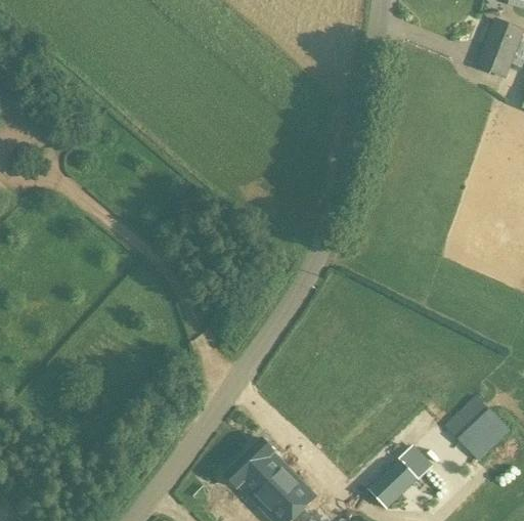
[(475,66),(506,78),(511,62),(521,67),(523,59),(523,41),(520,40),(523,29),(523,27),(494,16),(475,66)]
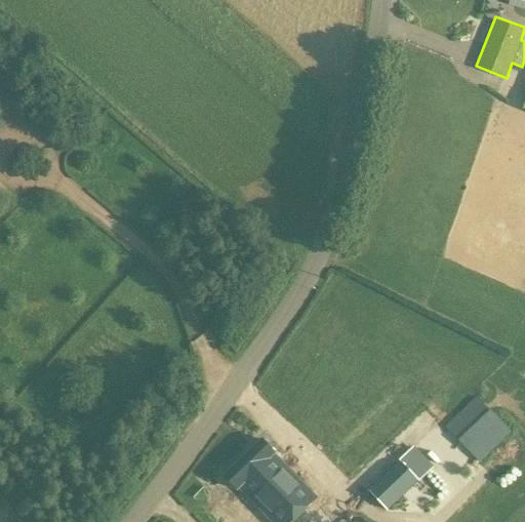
[(0,104),(3,107),(11,97),(2,89),(0,91),(0,104)]
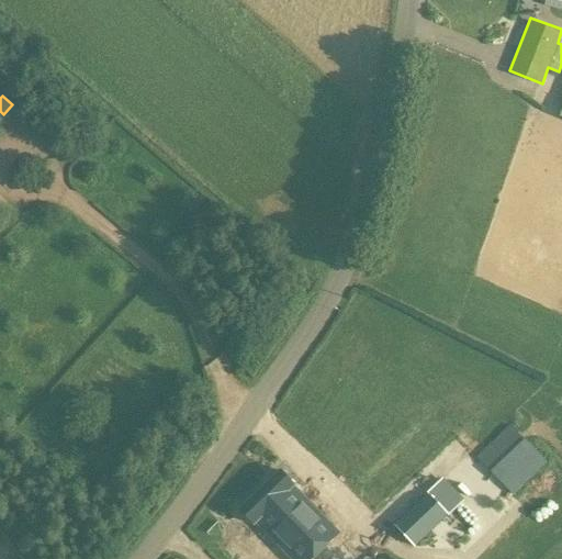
[(546,461),(524,437),(509,422),(476,453),(483,462),(513,493),(546,461)]
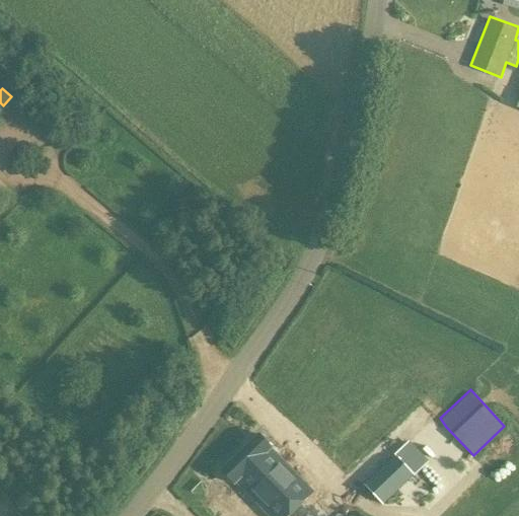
[(270,515),(289,515),(313,492),(272,447),(258,433),(221,469),(234,483),(236,481),(246,491),(233,505),(243,515),(247,515),(260,505),(270,515)]
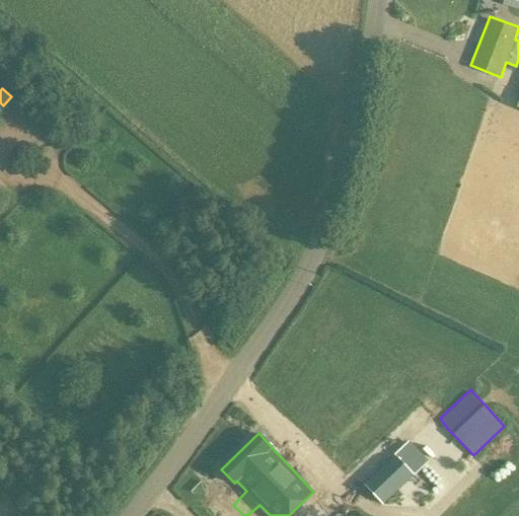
[(411,438),(363,484),(383,503),(430,457),(411,438)]
